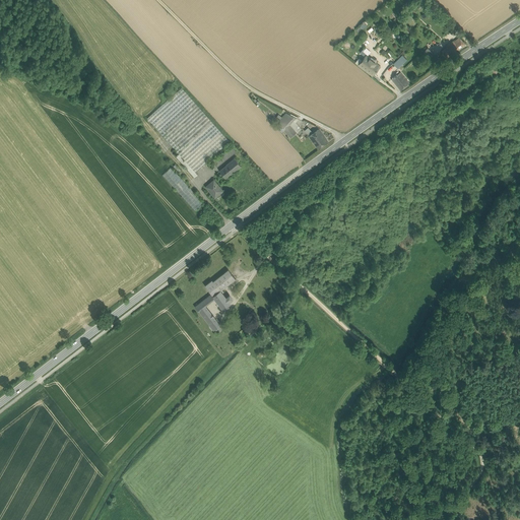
[(450,45),(450,44),(447,46),(447,47),(442,51),(447,57),(464,44),(459,38),(450,45)]
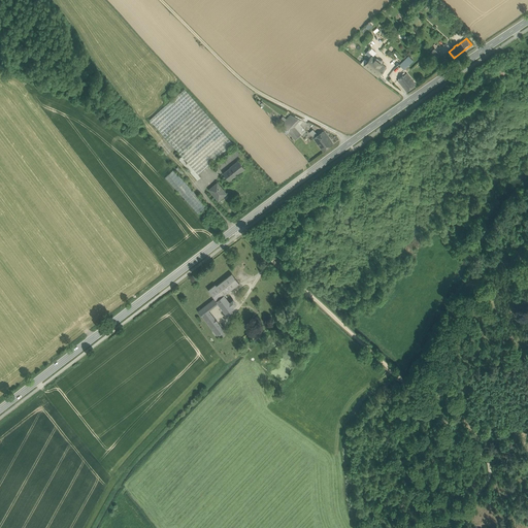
[(352,54),(356,58),(361,52),(357,47),(352,54)]
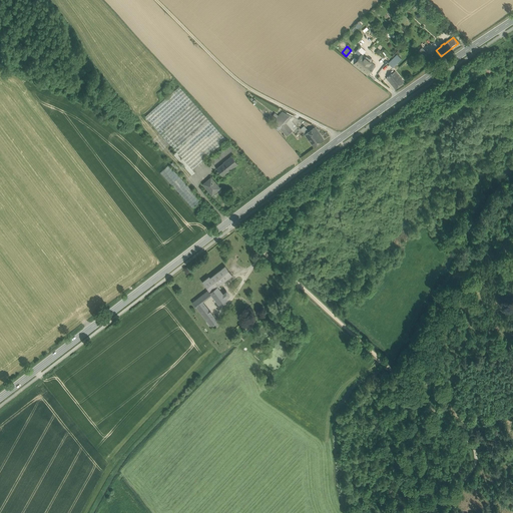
[(362,55),(366,50),(360,46),(357,50),(362,55)]
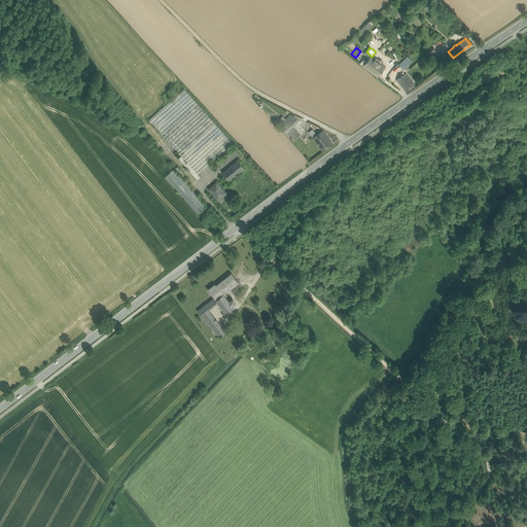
[(433,48),(429,53),(437,62),(435,63),(438,66),(445,61),(433,48)]
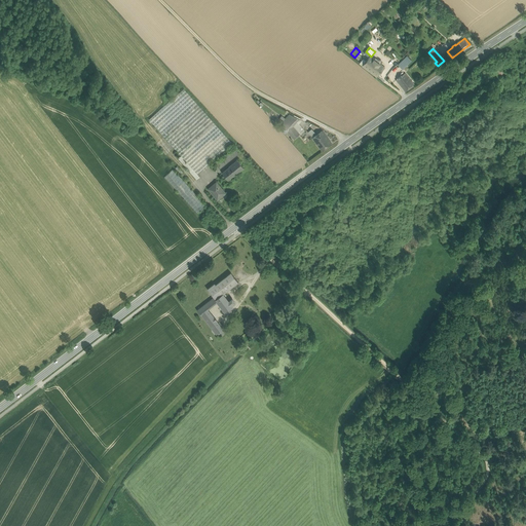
[(384,67),(370,57),(362,66),(376,77),(384,67)]
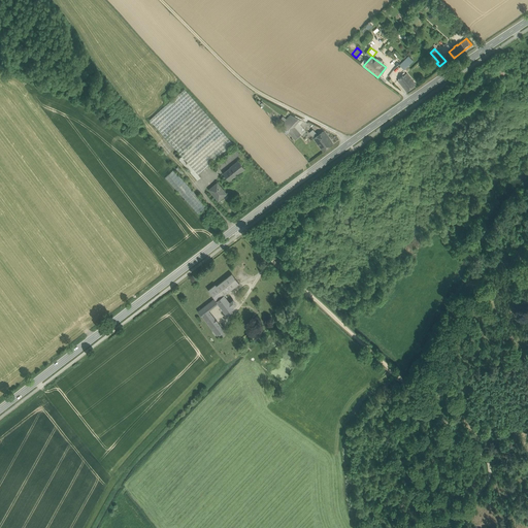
[(416,84),(406,73),(398,80),(406,91),(416,84)]
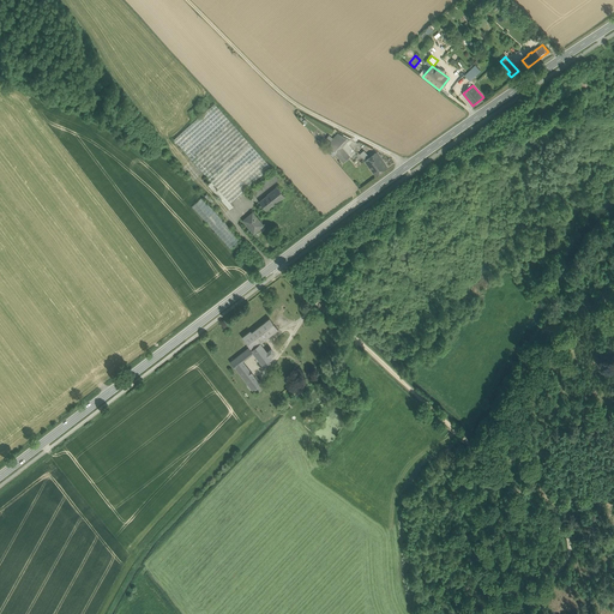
[(271,167),(215,104),(174,140),(211,182),(212,181),(217,187),(214,191),(230,210),(234,206),(230,203),(271,167)]
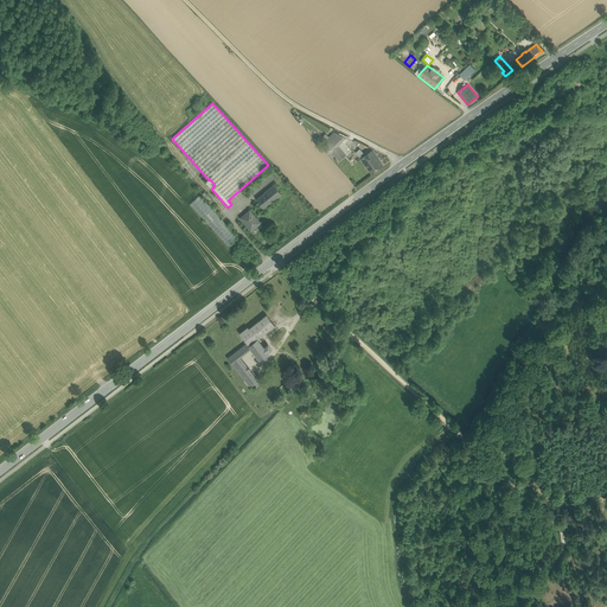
[(295,108),(292,112),(299,119),(302,115),(295,108)]
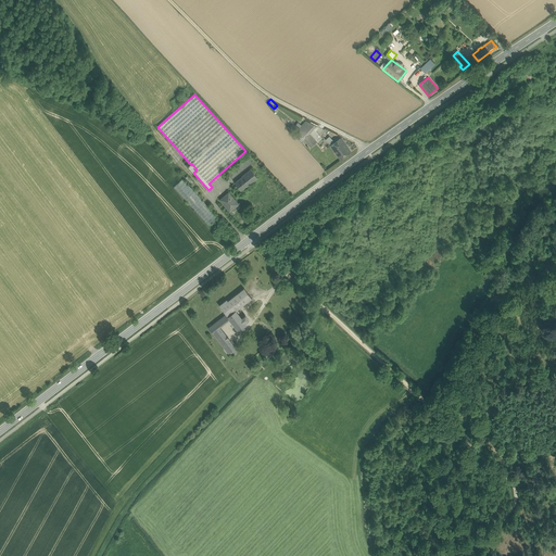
[(308,123),(304,123),(297,131),(300,134),(299,134),(300,135),(304,139),(310,134),(317,126),(308,123)]
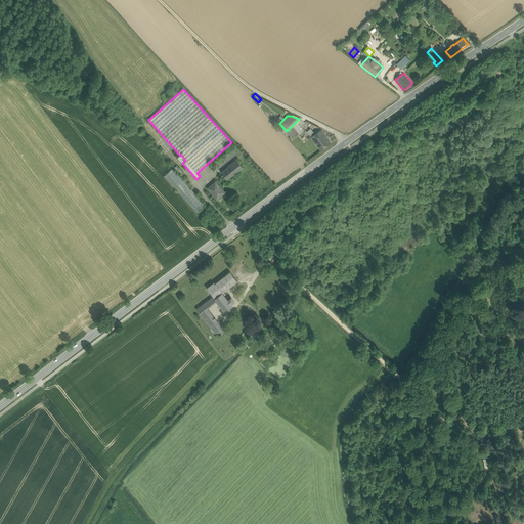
[(292,126),(298,134),(300,133),(302,135),(305,132),(298,124),(301,120),(299,119),(292,126)]
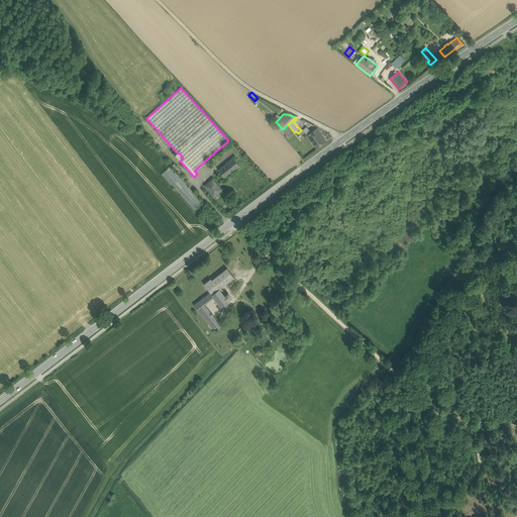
[(294,132),(288,124),(283,129),(289,136),(294,132)]
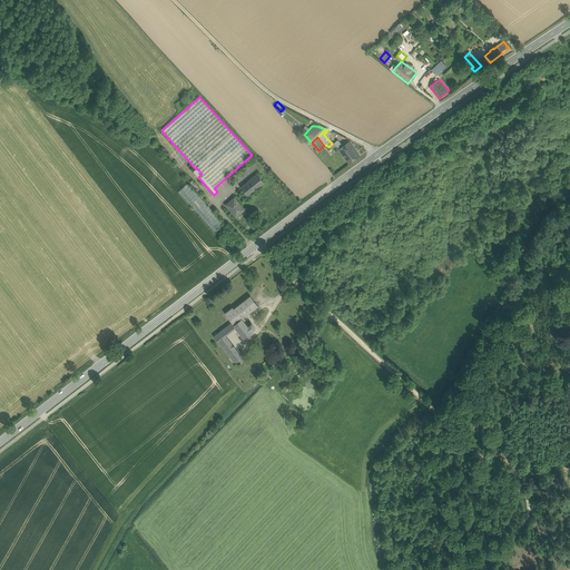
[(359,155),(349,141),(344,146),(340,149),(338,149),(349,163),(359,155)]
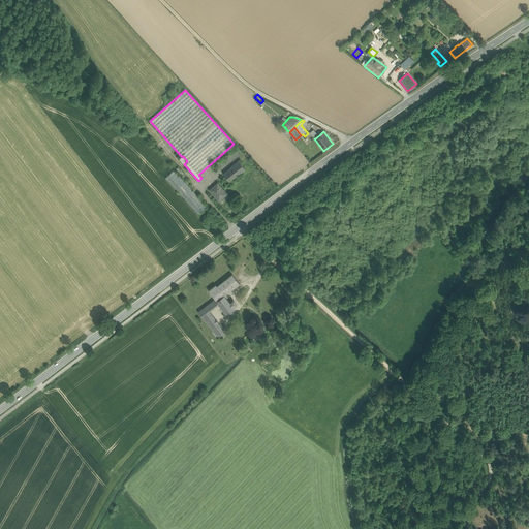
[(236,149),(217,164),(221,169),(240,154),(236,149)]
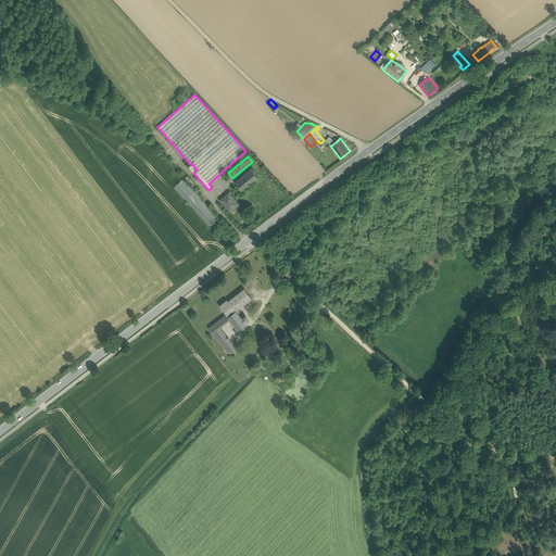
[(257,177),(251,169),(248,172),(254,180),(257,177)]
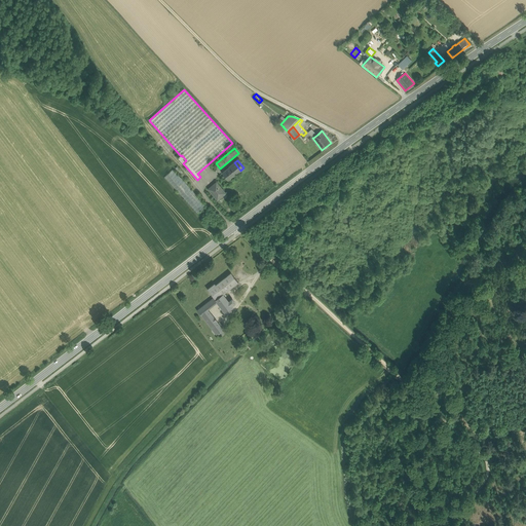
[(234,162),(229,166),(230,167),(223,173),(228,180),(235,174),(235,175),(240,171),(234,162)]
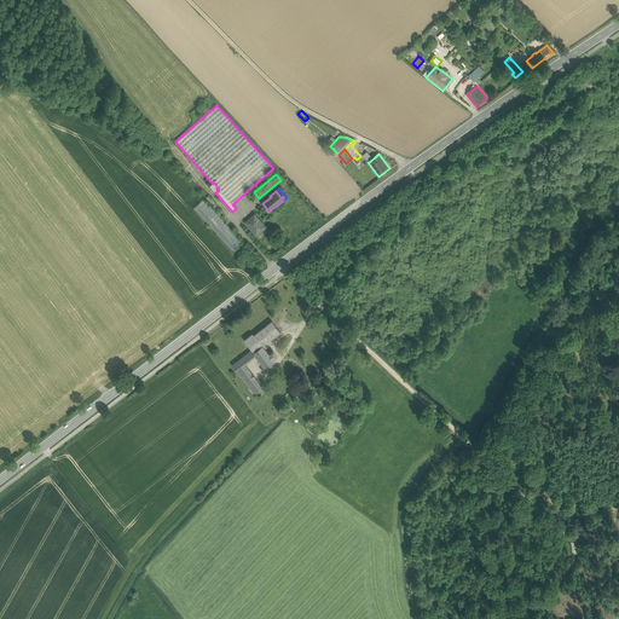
[(243,242),(203,200),(194,209),(232,252),(243,242)]
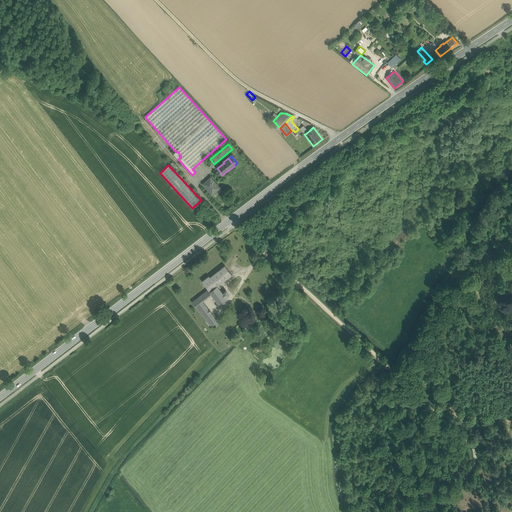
[(219,188),(211,178),(208,180),(208,181),(204,185),(211,193),(215,190),(216,191),(219,188)]
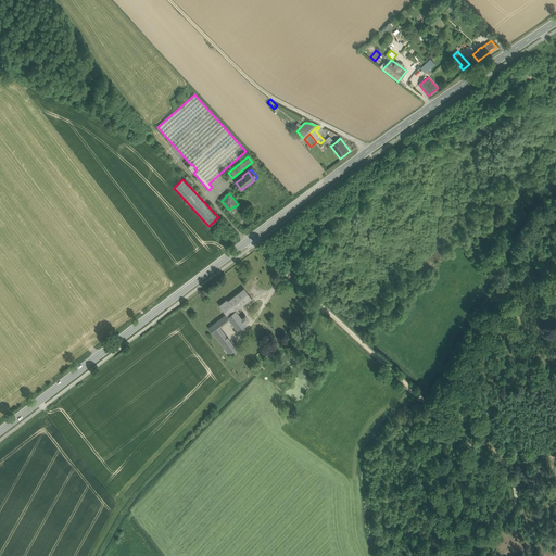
[(218,222),(211,228),(214,232),(223,225),(218,222)]
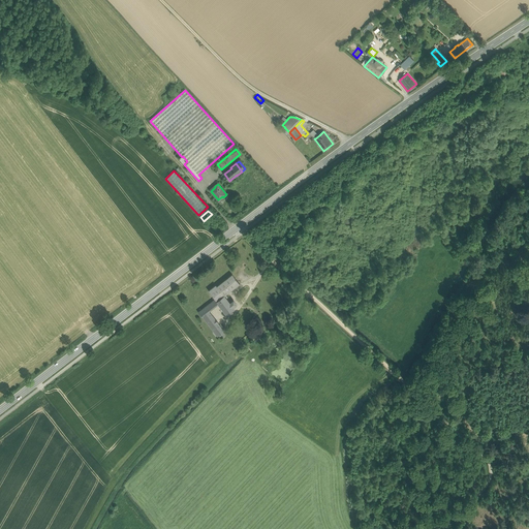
[(232,274),(220,283),(227,292),(240,283),(232,274)]
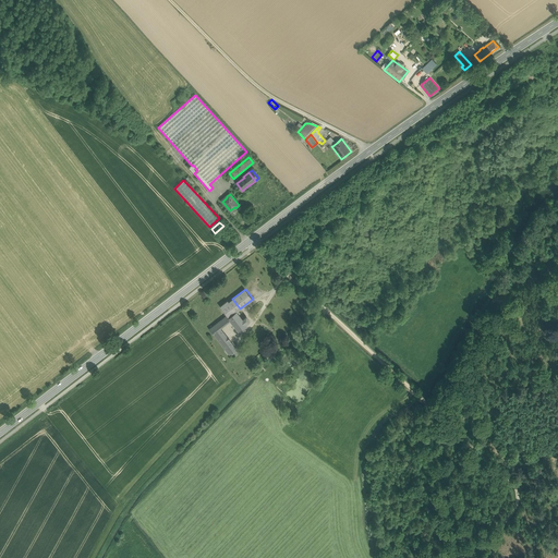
[(232,299),(228,302),(228,300),(220,306),(227,315),(229,317),(237,312),(240,308),(232,299)]
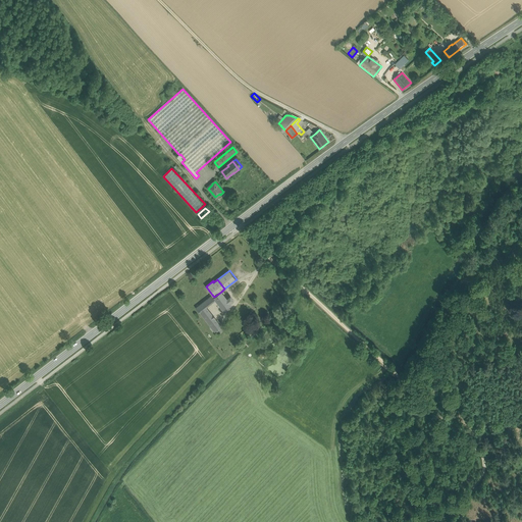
[(221,292),(214,297),(216,299),(224,310),(230,304),(221,292)]
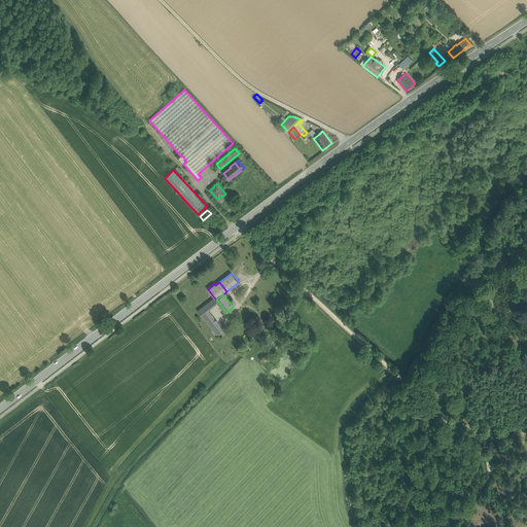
[(212,300),(205,306),(208,310),(215,304),(212,300)]
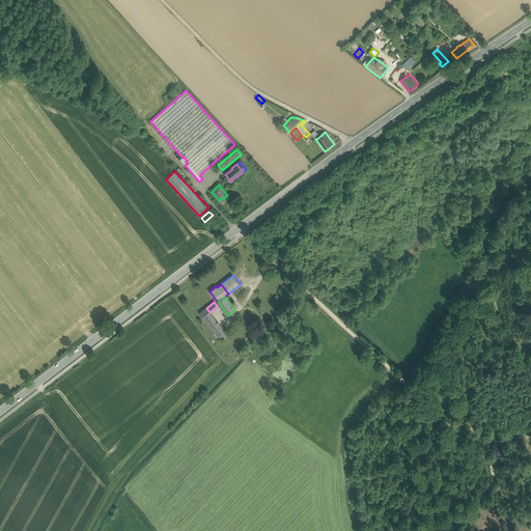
[(210,312),(206,308),(199,312),(203,317),(210,312)]
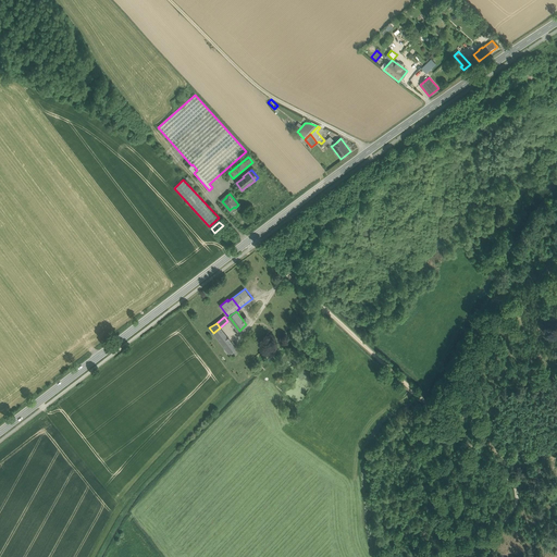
[(220,327),(213,333),(217,337),(223,332),(220,327)]
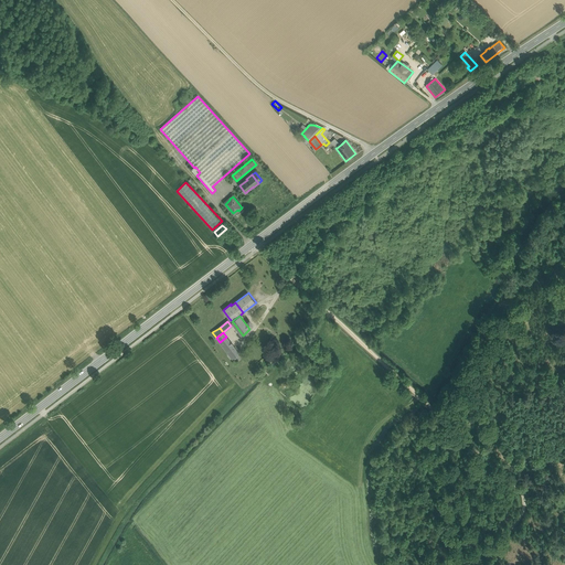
[(240,353),(226,337),(220,342),(232,358),(240,353)]
